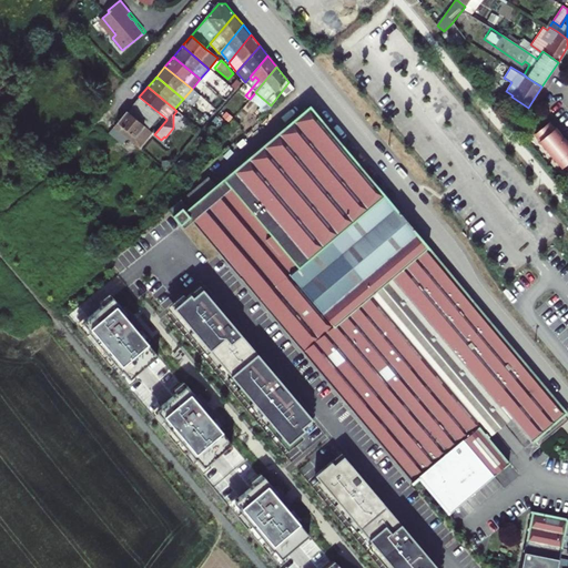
[(222,97),(229,102),(233,98),(226,92),(222,97)]
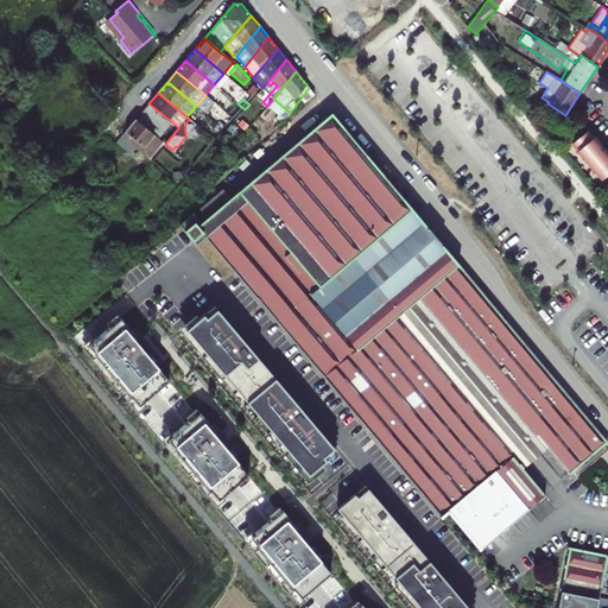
[(273,99),(267,106),(261,113),(249,128),(255,134),(273,112),(283,120),(290,113),(273,99)]
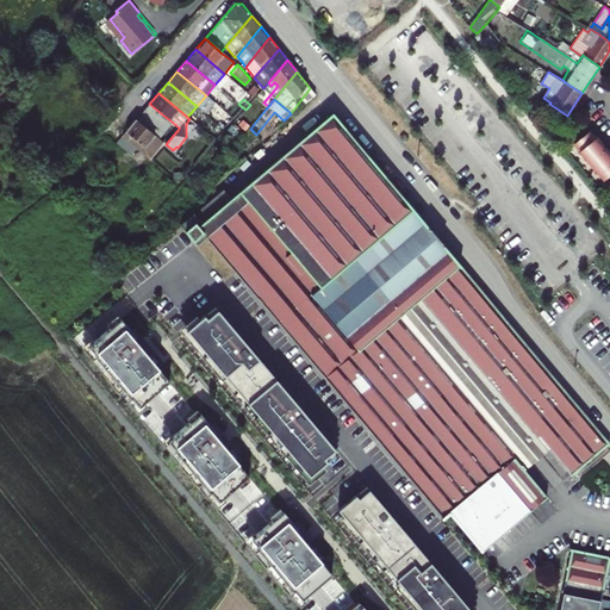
[(263,103),(259,110),(262,113),(268,106),(263,103)]
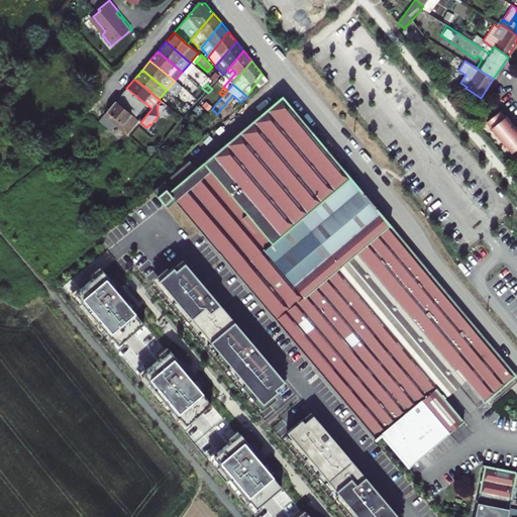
[(144,106),(149,110),(151,108),(126,88),(125,90),(144,106)]
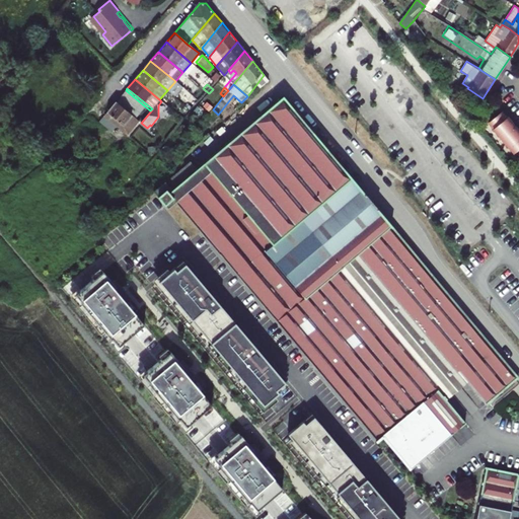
[(202,101),(209,93),(203,88),(197,96),(202,101)]
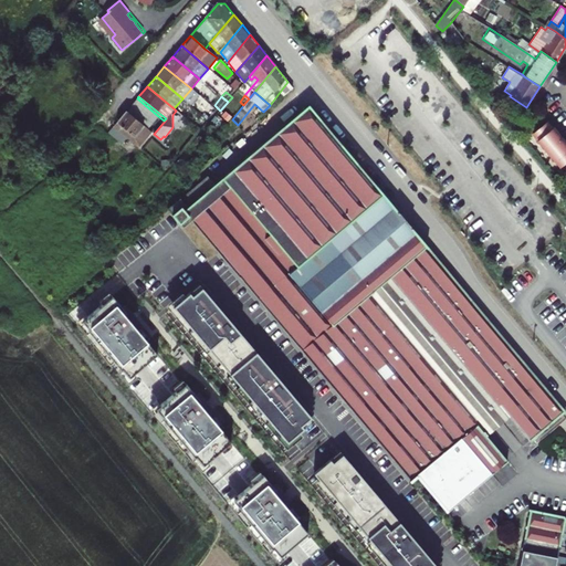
[(158,116),(137,98),(126,112),(147,129),(158,116)]
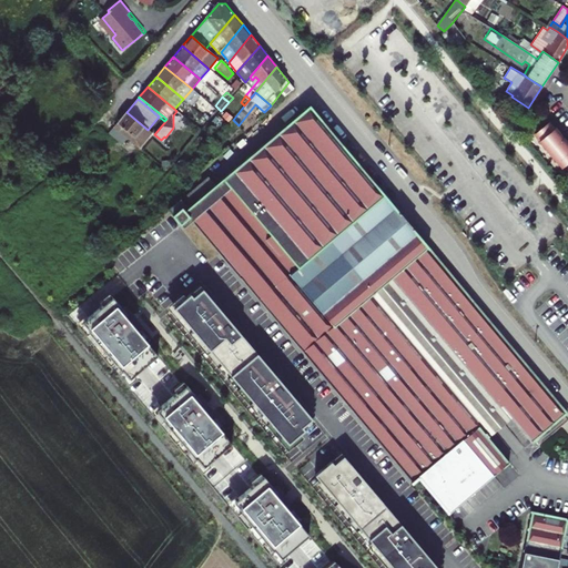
[(220,252),(413,483),(419,477),(449,513),(509,463),(488,437),(369,295),(392,277),(510,418),(530,443),(567,412),(310,105),(190,208),(182,199),(180,199),(169,209),(211,260),(220,252)]
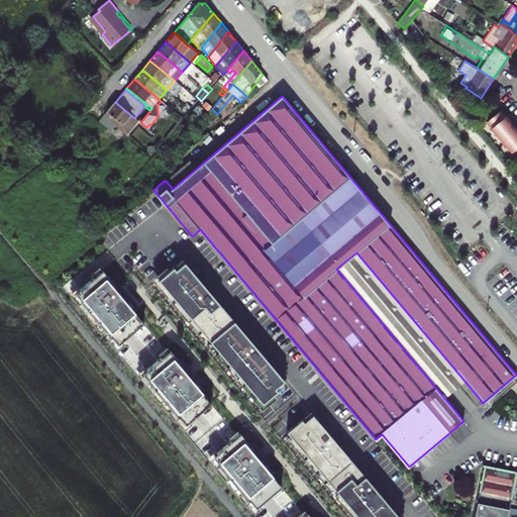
[(192,100),(187,107),(190,109),(192,111),(198,105),(192,100)]
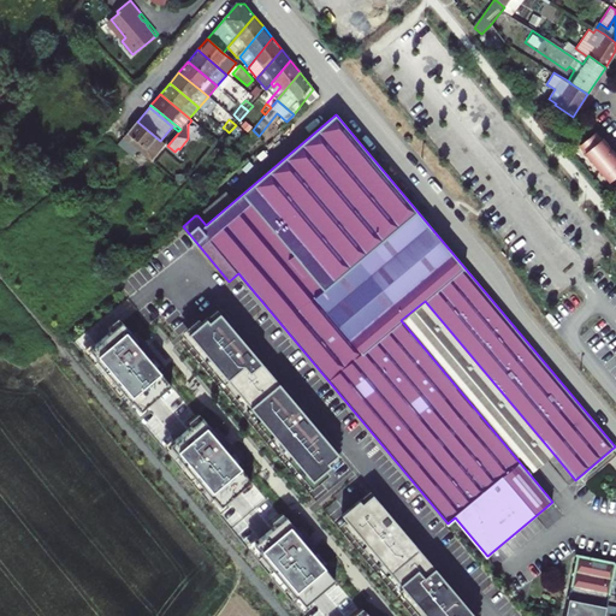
[(153,163),(166,146),(137,122),(123,137),(153,163)]
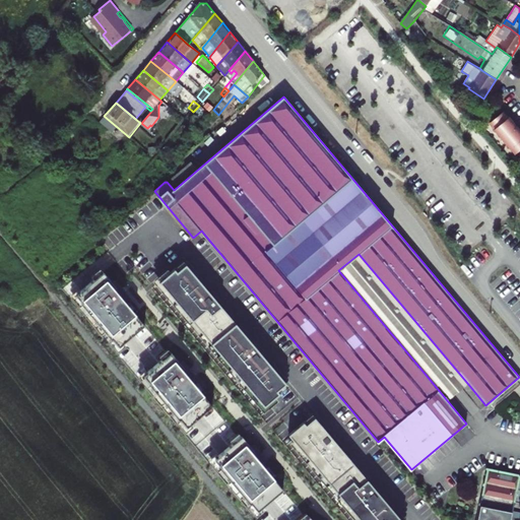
[(183,120),(191,110),(188,108),(184,104),(176,113),(183,120)]
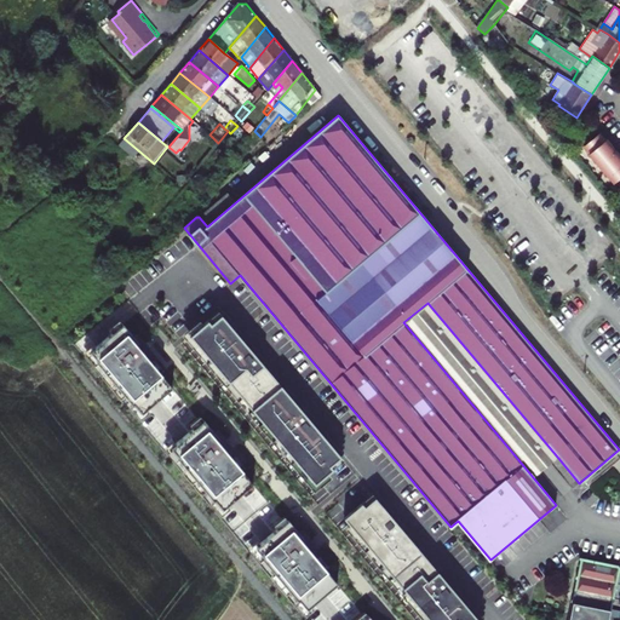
[(619,155),(607,141),(606,141),(600,133),(584,148),(607,177),(608,177),(613,183),(619,177),(619,155)]
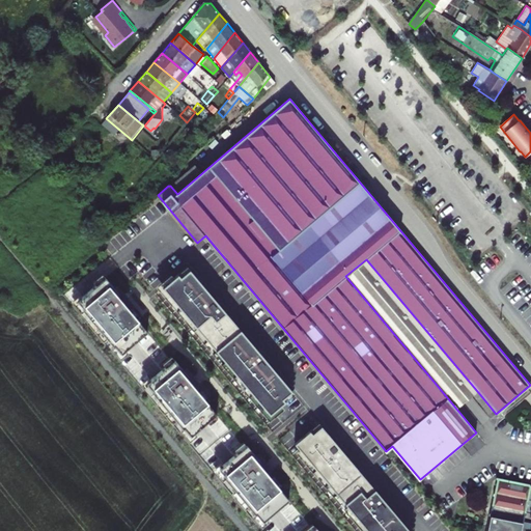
[(113,134),(118,129),(107,119),(102,126),(113,134)]
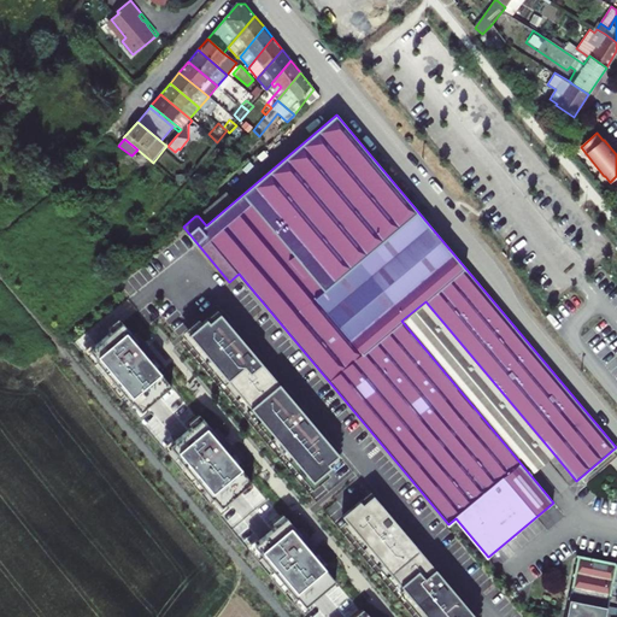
[(401,321),(530,475),(554,454),(425,301),(401,321)]
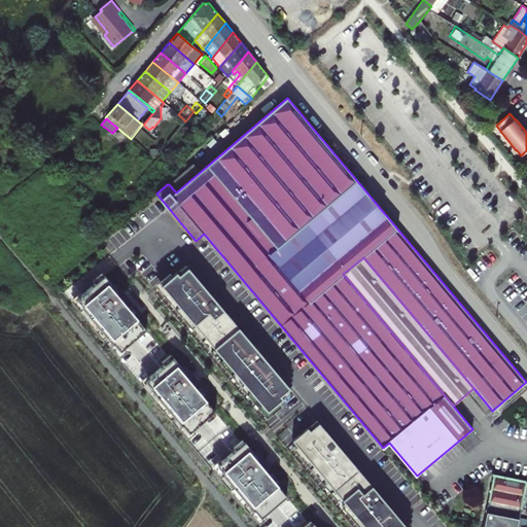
[(290,388),(185,264),(161,284),(266,409),(290,388)]
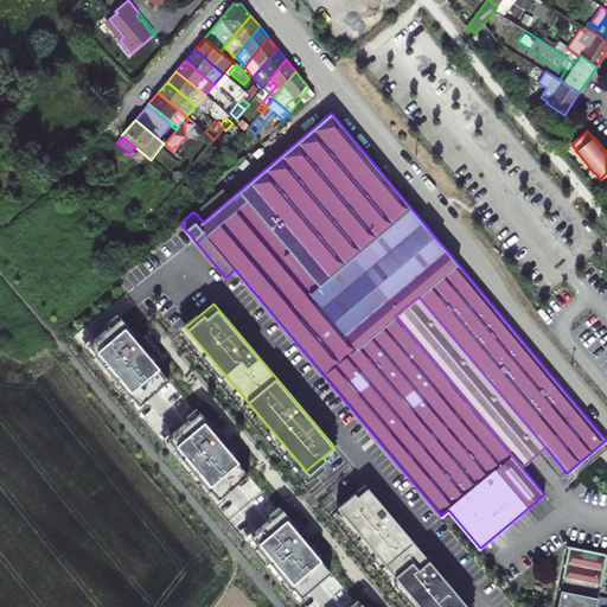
[(145,407),(173,383),(161,369),(164,366),(122,318),(90,344),(136,398),(138,398),(145,407)]
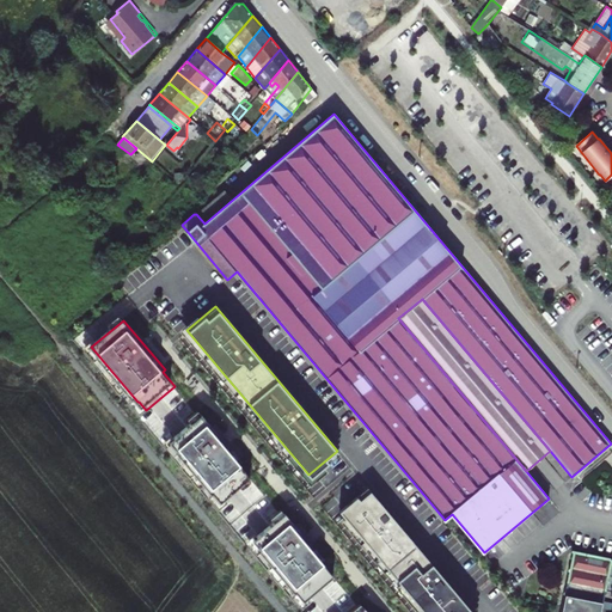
[(67,344),(78,357),(83,354),(72,341),(67,344)]
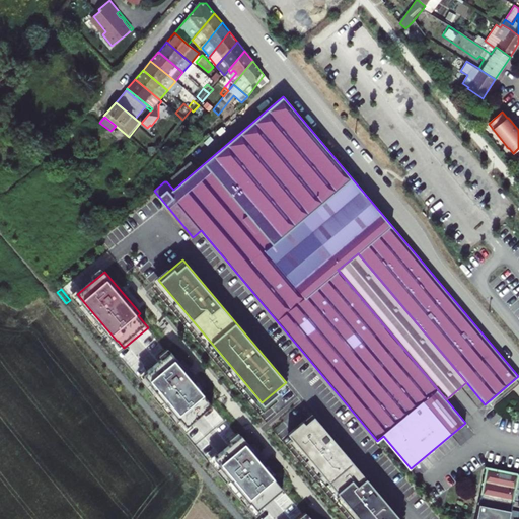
[(97,341),(108,353),(113,350),(101,338),(97,341)]
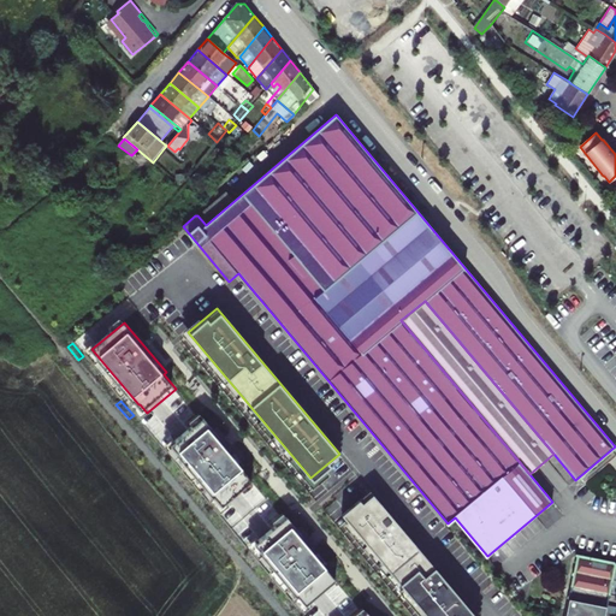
[(243,462),(200,414),(170,440),(177,449),(176,450),(224,504),(253,480),(240,466),(243,462)]
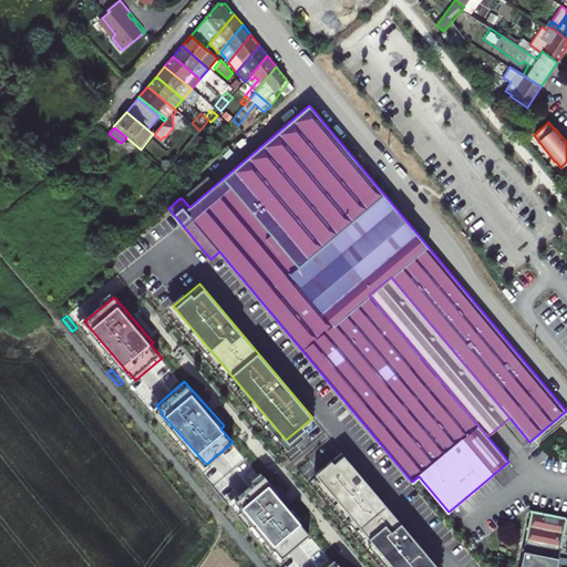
[(437,566),(339,450),(312,472),(392,566),(437,566)]
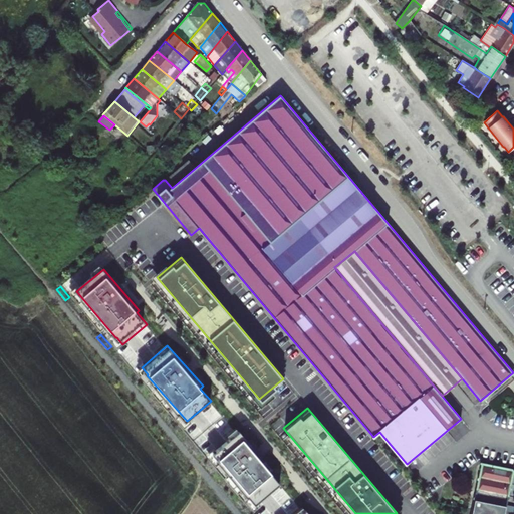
[(272,469),(240,431),(214,453),(220,461),(219,462),(249,497),(250,496),(257,504),(281,484),(269,471),(272,469)]
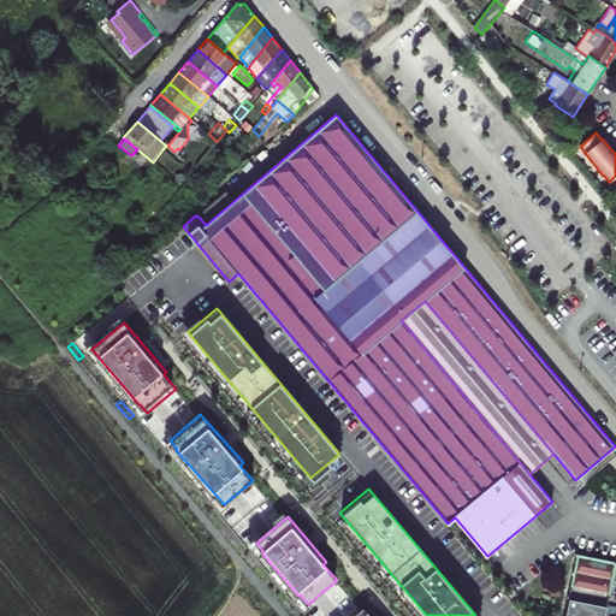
[(604,615),(615,564),(612,562),(576,555),(563,615),(604,615)]
